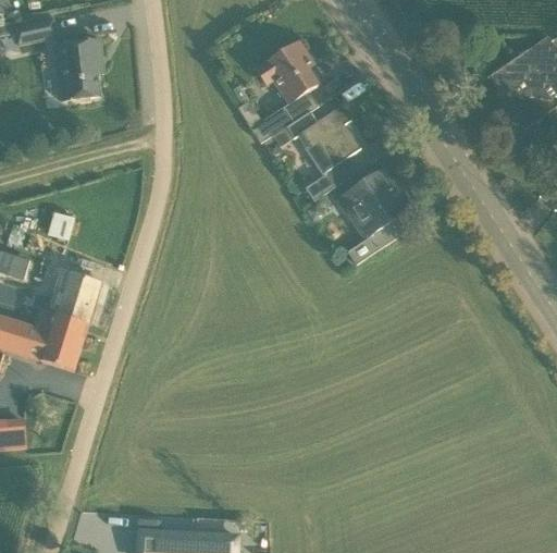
[(0,0),(0,22),(15,19),(10,0),(0,0)]
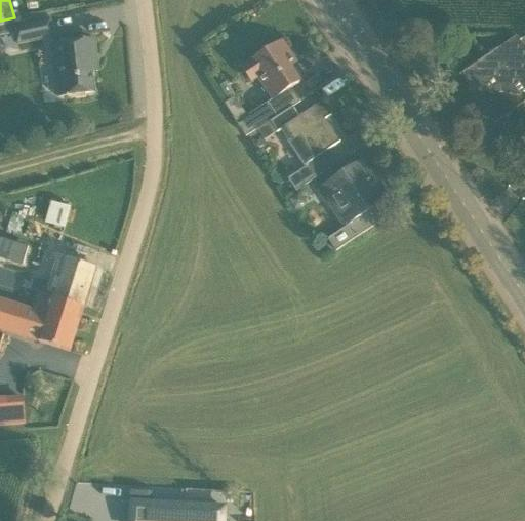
[(0,31),(5,31),(15,29),(17,41),(54,34),(50,15),(14,23),(13,21),(0,23),(0,31)]
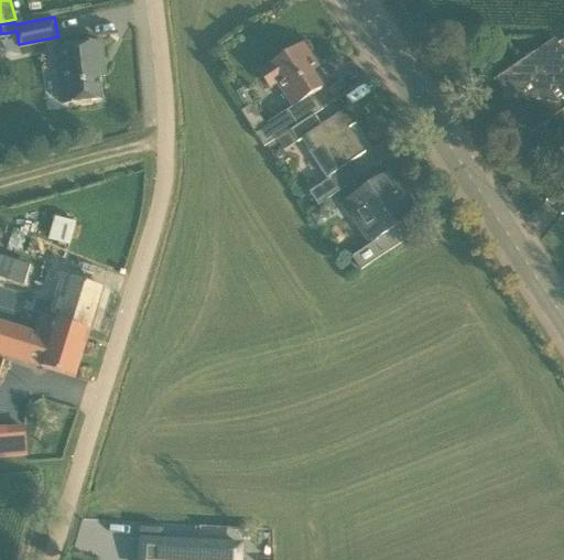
[(563,49),(554,34),(494,76),(503,92),(501,93),(511,107),(517,104),(533,127),(563,106),(563,49)]
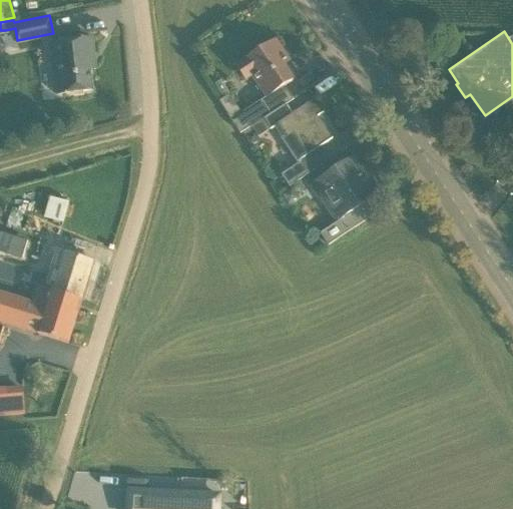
[(72,37),(49,40),(56,91),(92,87),(88,56),(94,56),(92,35),(72,37)]
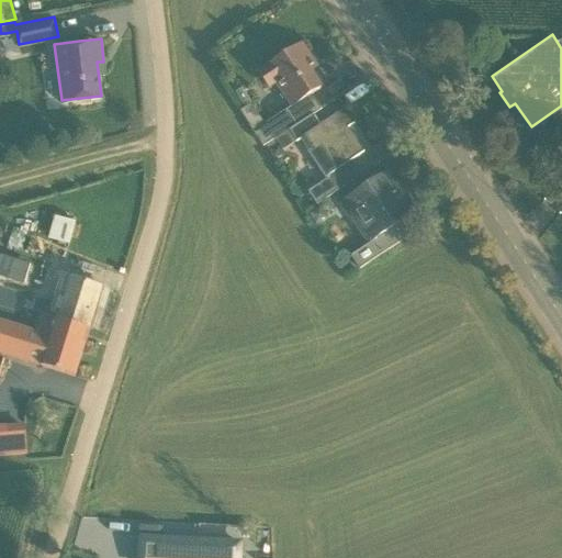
[(291,103),(321,84),(310,67),(316,63),(301,41),(258,69),(268,84),(276,79),(291,103)]
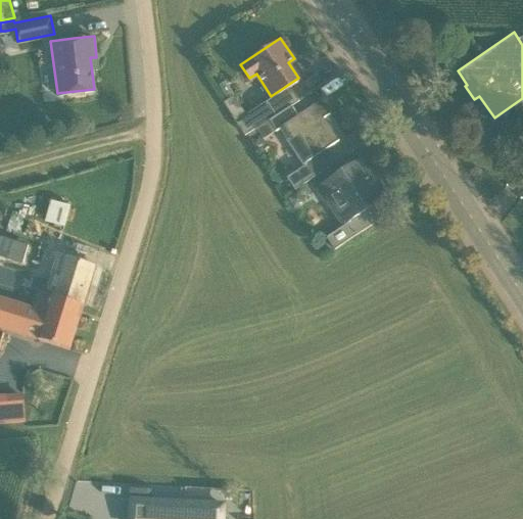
[(275,113),(267,101),(246,115),(232,93),(223,100),(244,134),(256,126),(269,118),(275,113)]
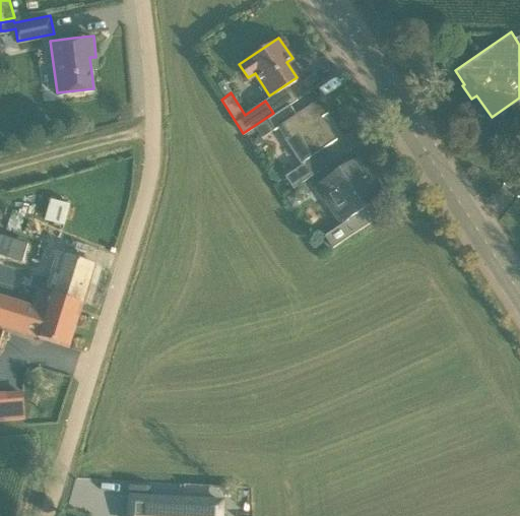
[(302,160),(312,153),(320,148),(326,144),(336,137),(337,136),(336,135),(335,136),(321,115),(327,111),(318,97),(302,109),(296,113),(288,103),(289,103),(288,102),(287,103),(288,104),(282,108),(281,107),(280,108),(281,109),(274,113),(274,112),(273,113),(267,117),(274,128),(281,123),(290,137),(287,139),(302,160)]
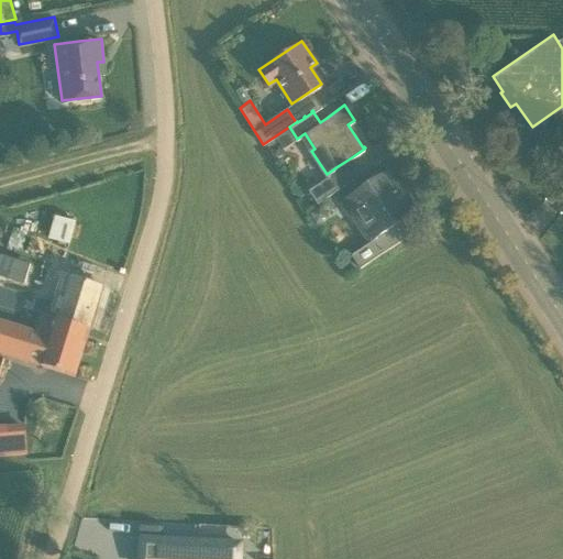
[(346,197),(340,201),(348,214),(350,211),(370,241),(351,253),(360,265),(385,249),(403,237),(393,222),(407,212),(414,209),(397,184),(388,170),(370,182),(346,197)]
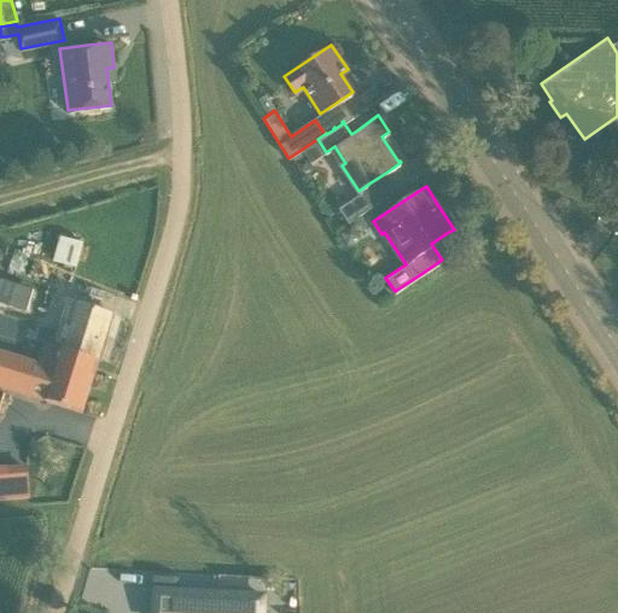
[(373,205),(372,204),(363,191),(339,206),(349,221),(373,205)]
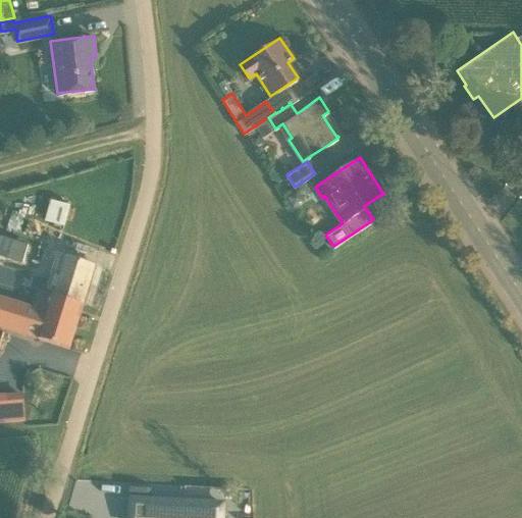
[(12,238),(7,256),(21,261),(28,243),(12,238)]
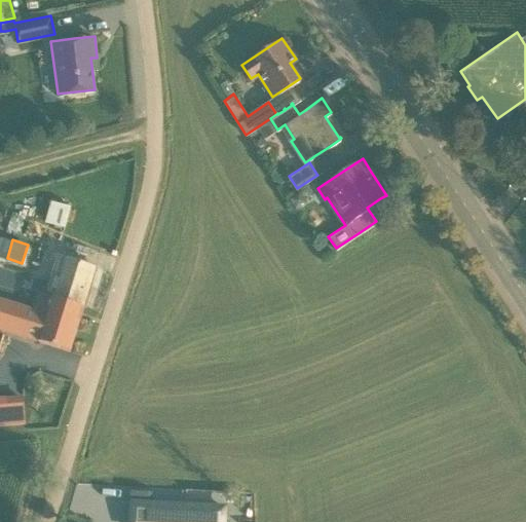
[(52,291),(51,294),(83,303),(96,265),(64,255),(55,283),(52,291)]
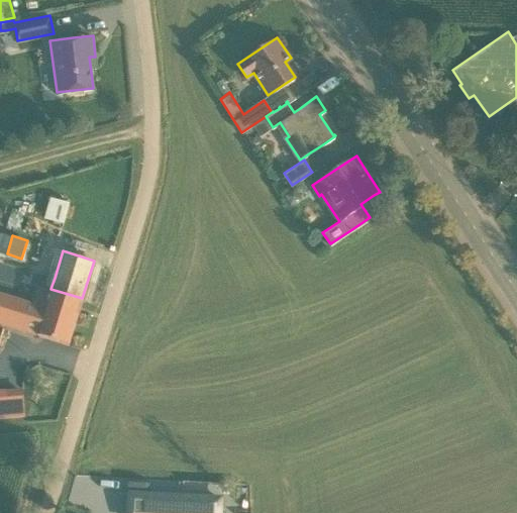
[(30,270),(26,281),(37,284),(37,285),(39,285),(50,289),(52,286),(55,278),(44,275),(30,270)]
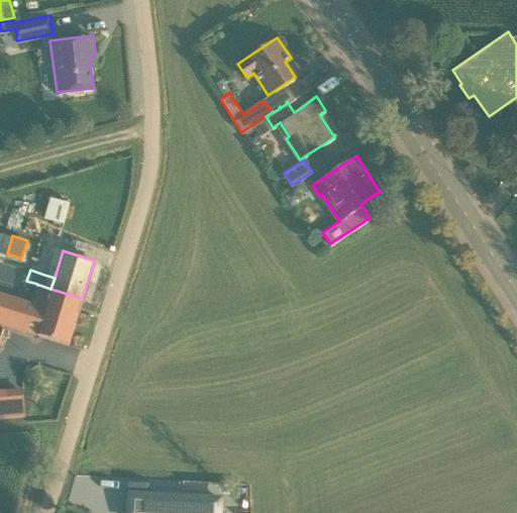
[(0,320),(0,321),(68,342),(81,301),(82,298),(50,289),(39,285),(37,285),(37,284),(32,302),(9,295),(1,292),(0,293),(0,294),(0,320)]
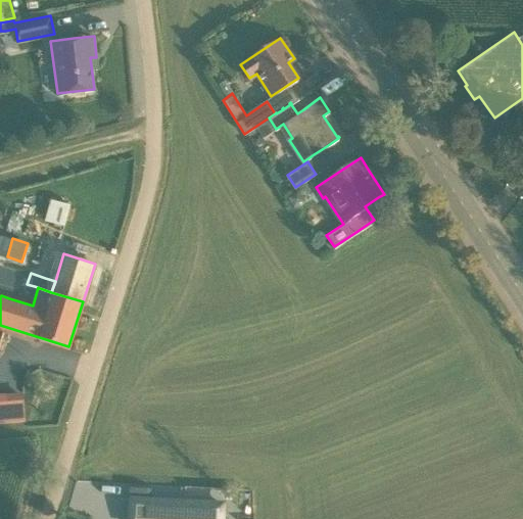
[(128,496),(126,518),(196,518),(198,500),(128,496)]
